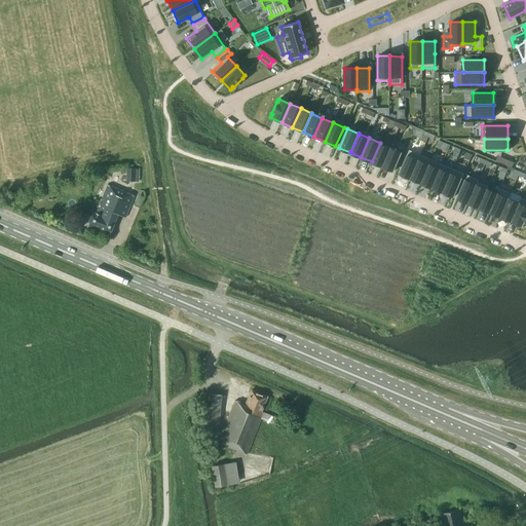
[(380,143),(372,161),(382,166),(390,147),(380,143)]
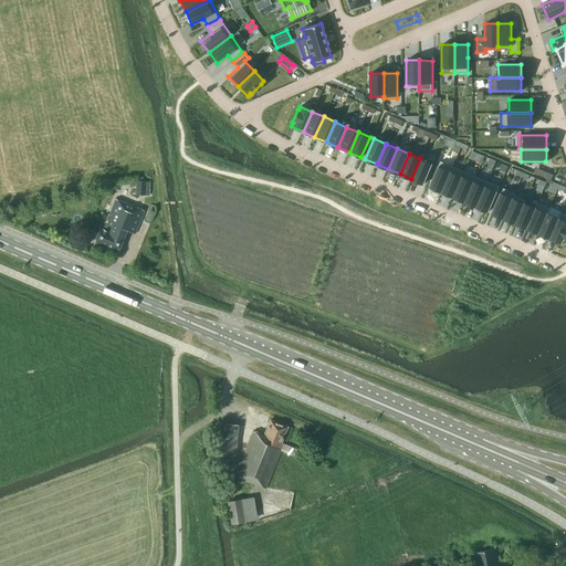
[(420,158),(411,179),(423,184),(432,164),(420,158)]
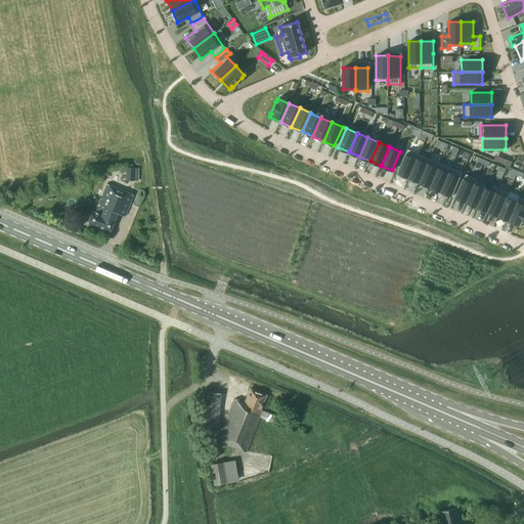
[(407,149),(398,173),(408,177),(419,154),(407,149)]
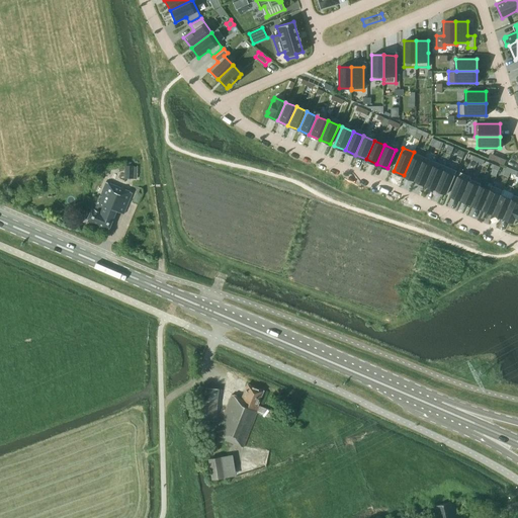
[(414,152),(404,175),(415,180),(425,157),(414,152)]
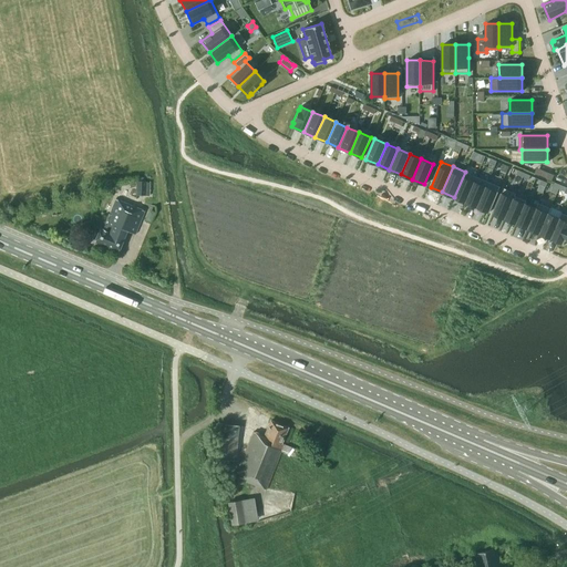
[(465,172),(454,197),(466,202),(476,176),(465,172)]
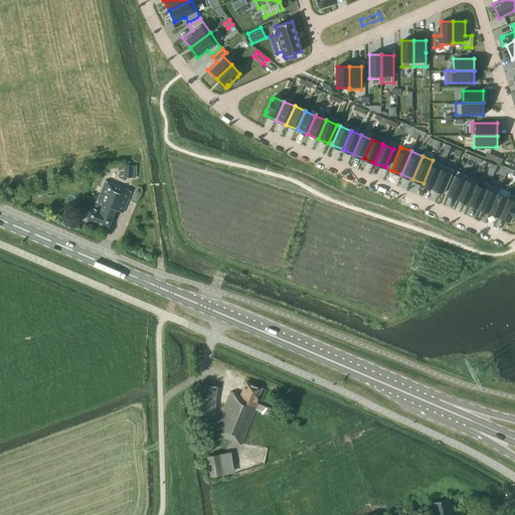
[(433,160),(423,183),(434,188),(444,165),(433,160)]
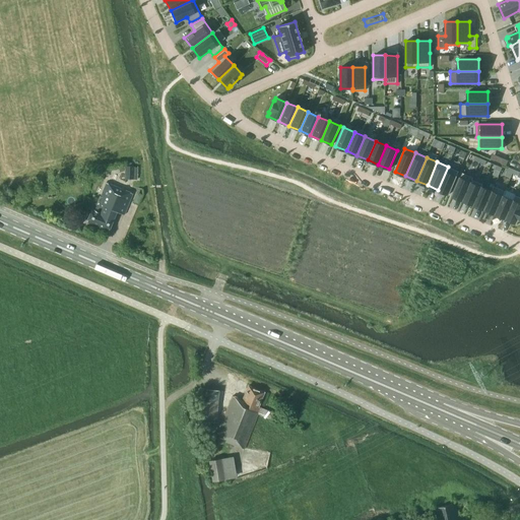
[(125,166),(124,179),(133,179),(133,166),(125,166)]
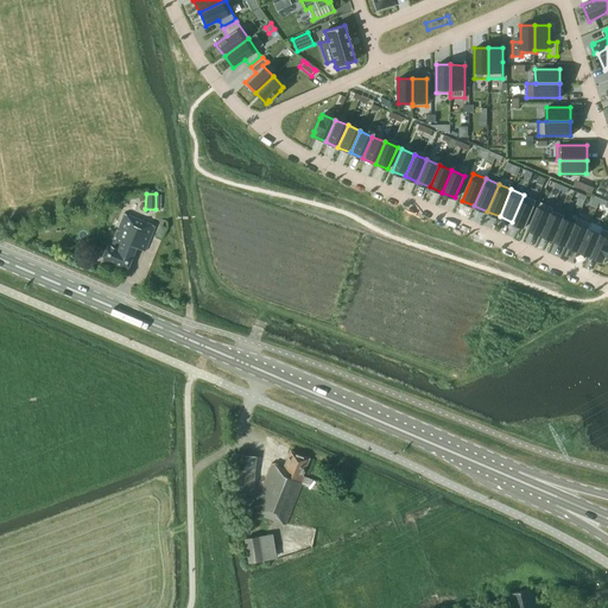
[(524,195),(512,222),(525,227),(537,200),(524,195)]
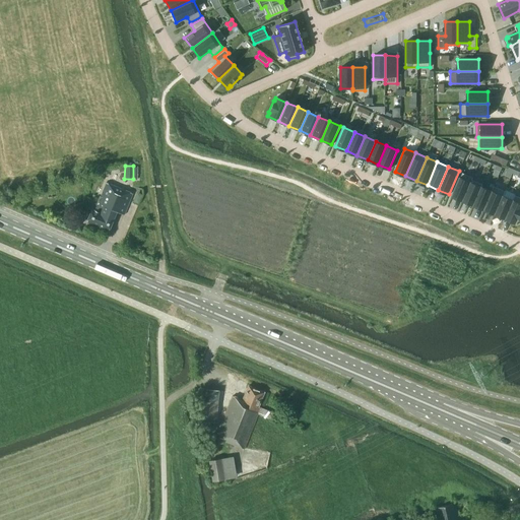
[(462,173),(452,196),(463,200),(472,177),(462,173)]
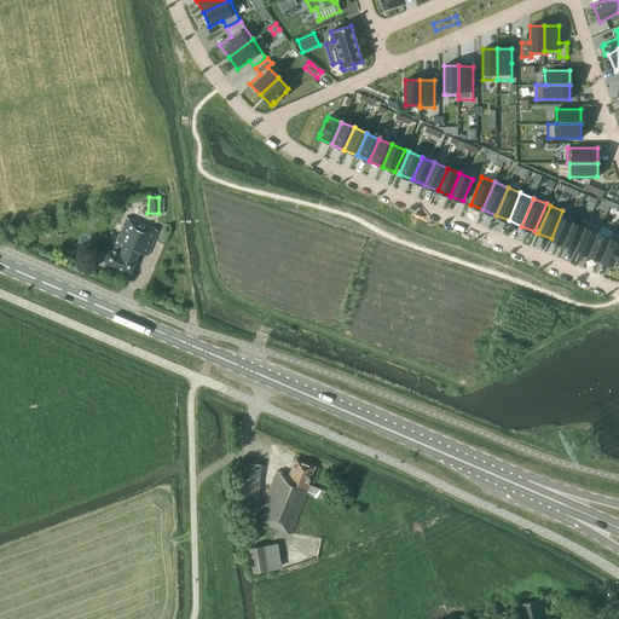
[(562,210),(551,238),(563,244),(574,219),(562,214),(563,212),(562,210)]
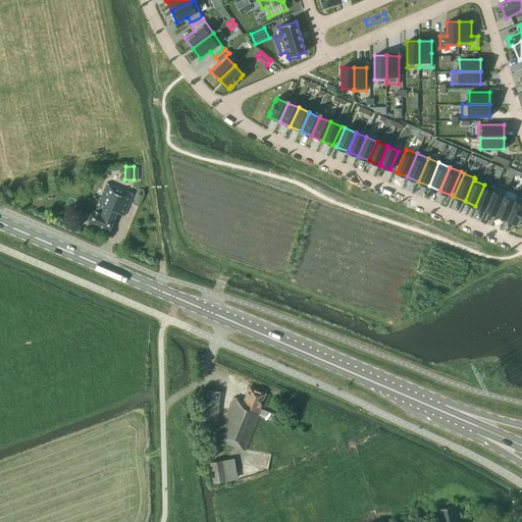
[(116,213),(124,216),(134,195),(106,184),(95,210),(92,209),(87,221),(109,230),(116,213)]
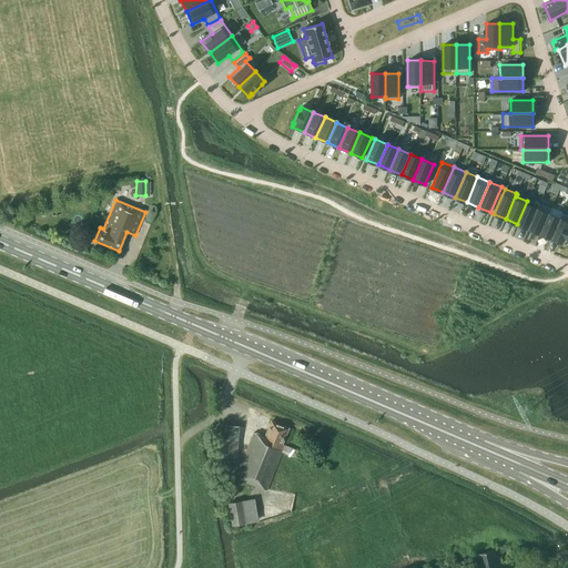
[(527,201),(517,224),(529,229),(540,203),(539,203),(537,209),(527,203),(528,201),(527,201)]
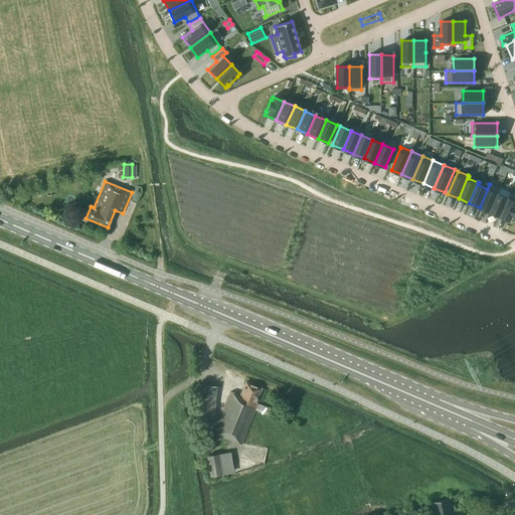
[(490,184),(480,207),(490,212),(500,189),(490,184)]
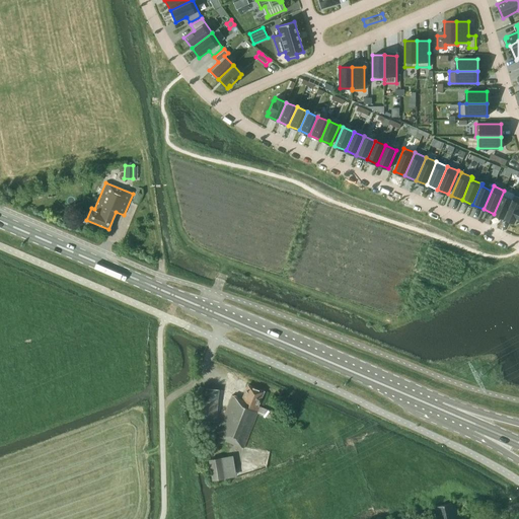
[(504,191),(494,214),(505,218),(515,195),(514,195),(512,200),(503,195),(504,191)]
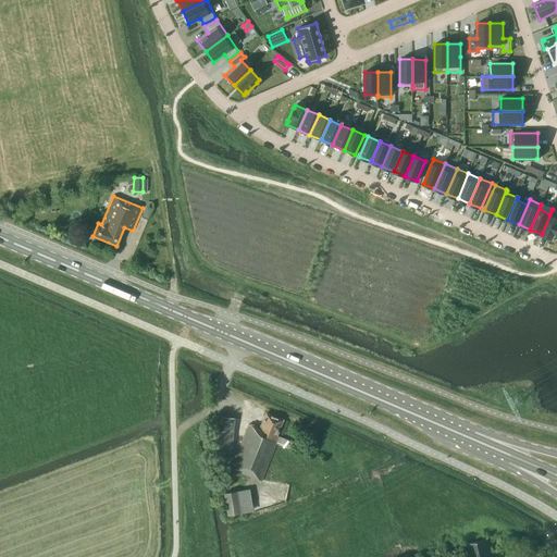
[(556,211),(553,209),(542,234),(554,239),(555,235),(556,236),(556,234),(556,211)]
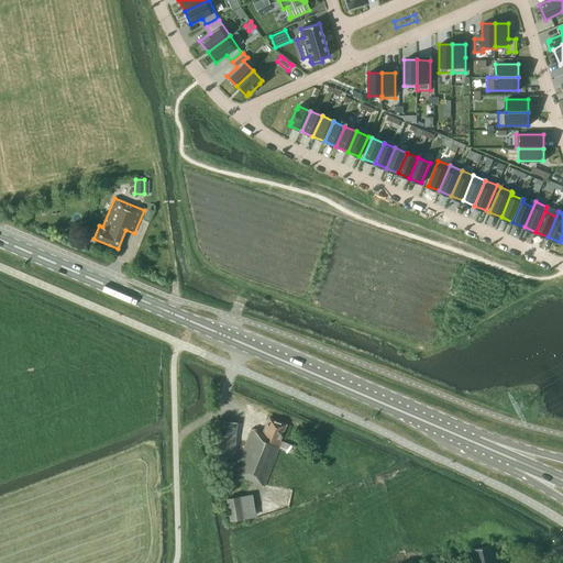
[(252,429),(234,475),(263,486),(277,449),(293,454),(296,448),(278,441),(285,424),(268,418),(262,432),(252,429)]
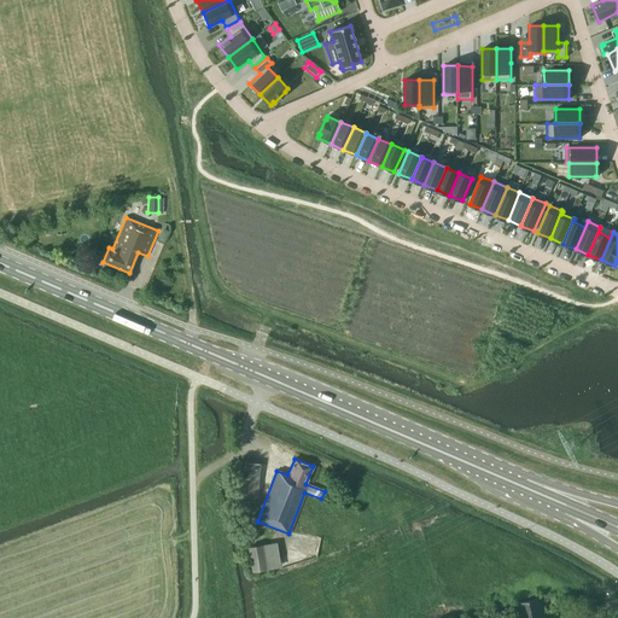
[(256,493),(260,462),(237,460),(233,499),(254,501),(256,493)]
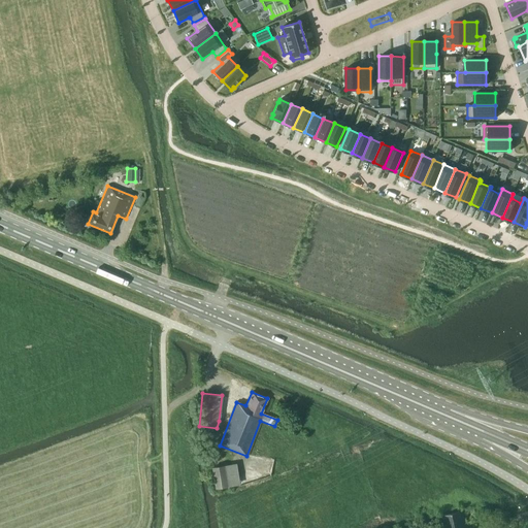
[(228,487),(238,484),(239,484),(236,463),(225,465),(211,467),(215,487),(228,485),(228,487)]
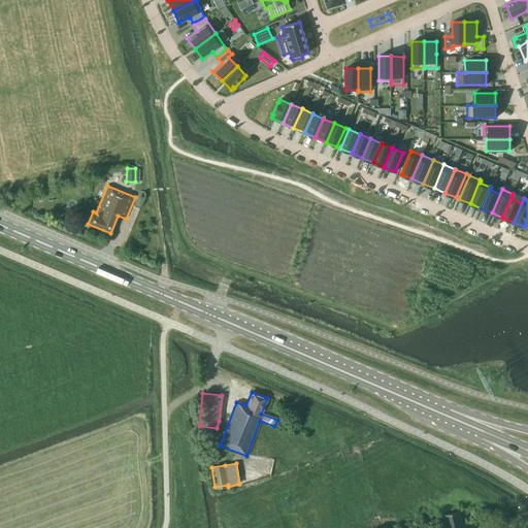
[(446,527),(466,527),(462,510),(443,515),(446,527)]
